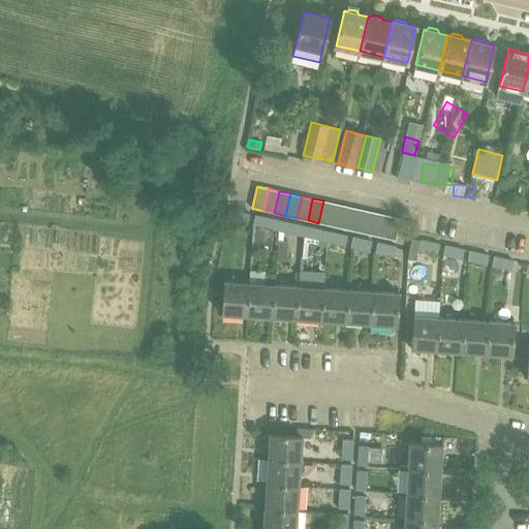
[(323,200),(318,223),(330,225),(335,204),(323,200)]
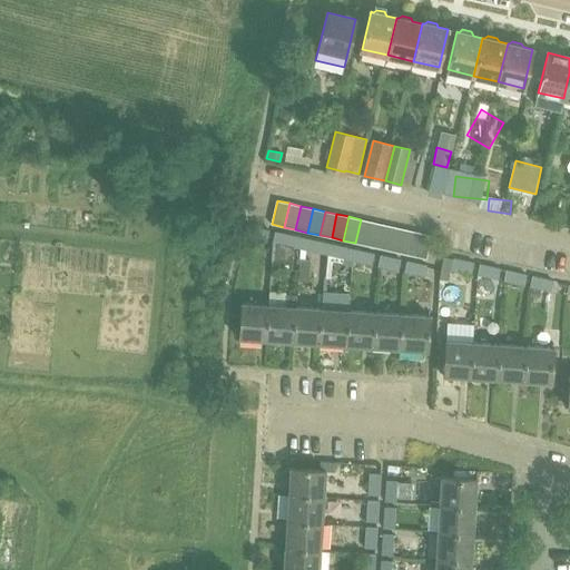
[(361,219),(355,243),(367,246),(373,222),(361,219)]
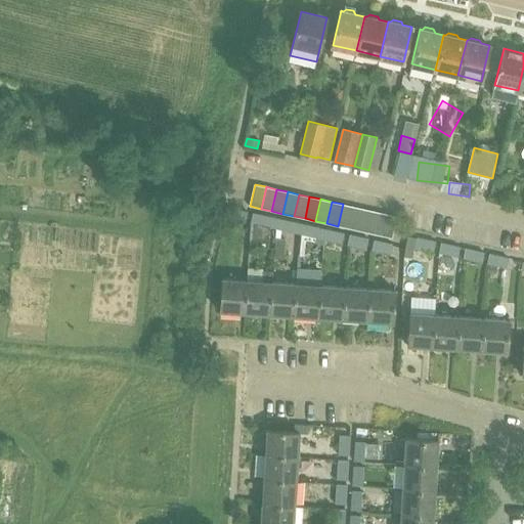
[(343,204),(338,226),(349,228),(353,207),(343,204)]
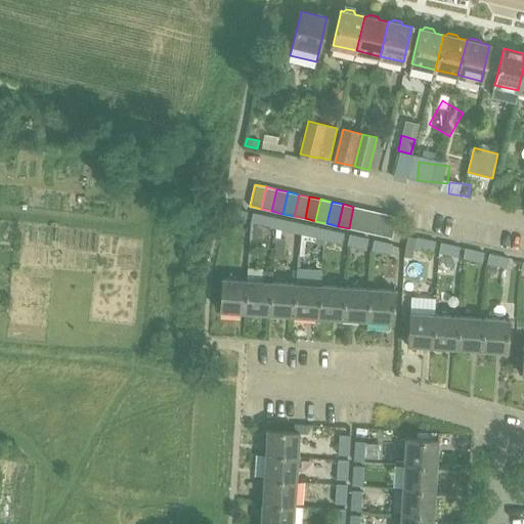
[(246,222),(248,212),(229,207),(226,218),(246,222)]
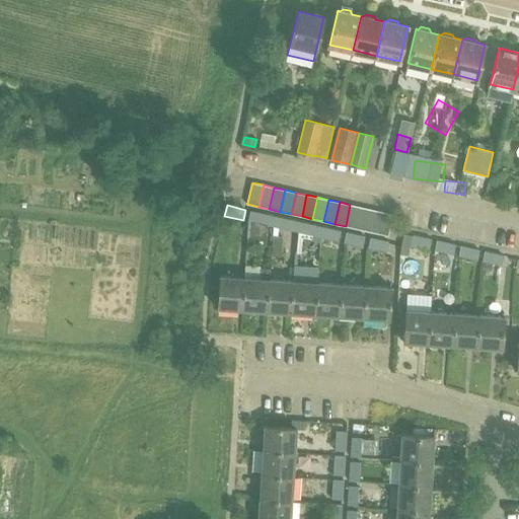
[(350,205),(346,226),(356,229),(361,207),(350,205)]
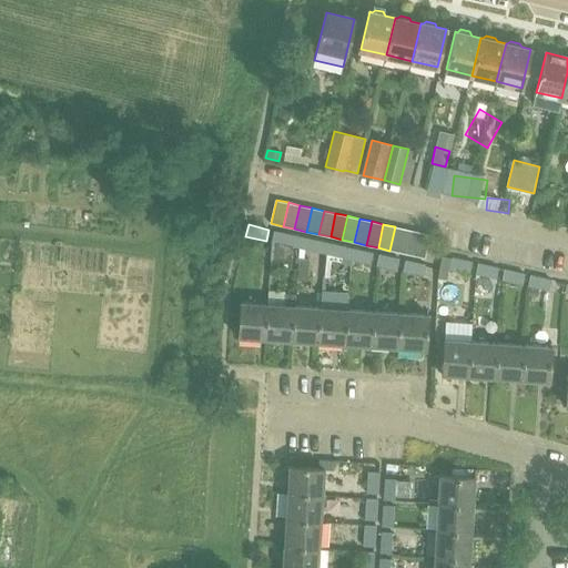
[(395,226),(389,251),(402,253),(407,230),(395,226)]
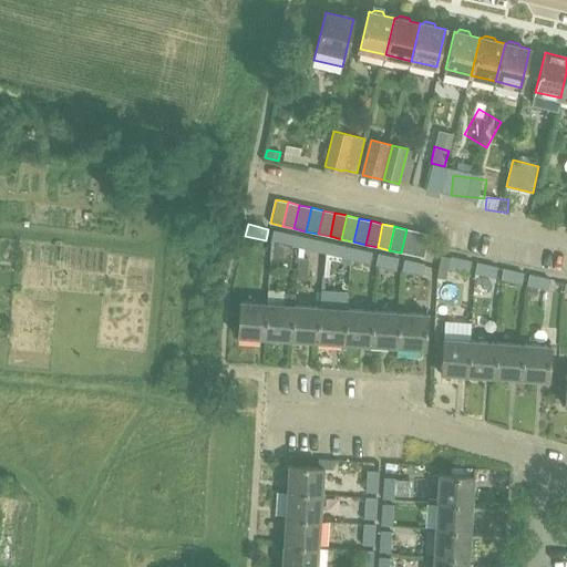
[(406,229),(401,253),(413,255),(419,232),(406,229)]
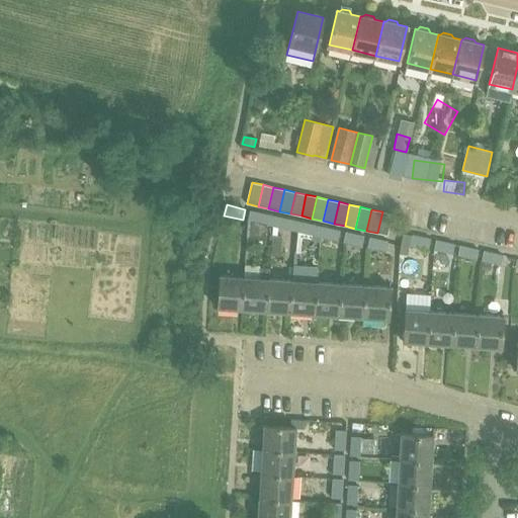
[(269,214),(250,210),(248,221),(251,222),(250,244),(265,245),(266,225),(267,225),(269,214)]
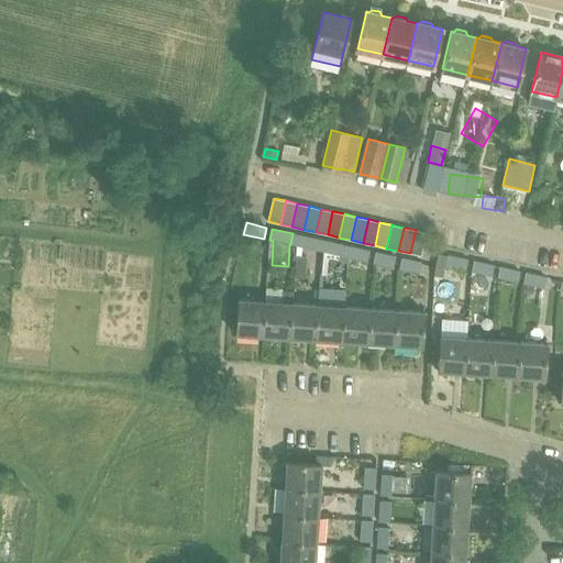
[(416,230),(410,253),(421,256),(427,232),(416,230)]
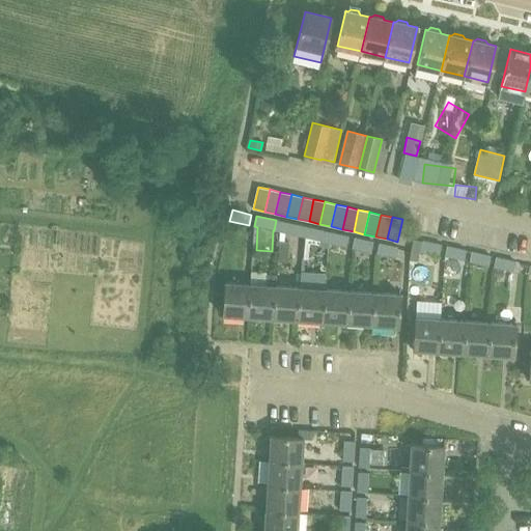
[(299,236),(301,225),(281,221),(278,232),(299,236)]
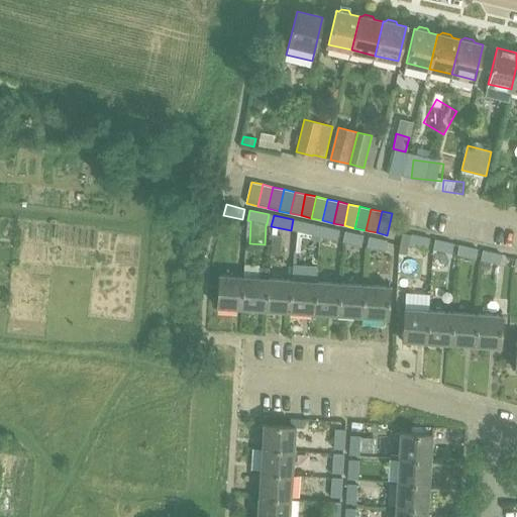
[(314,235),(316,224),(297,220),(295,231),(314,235)]
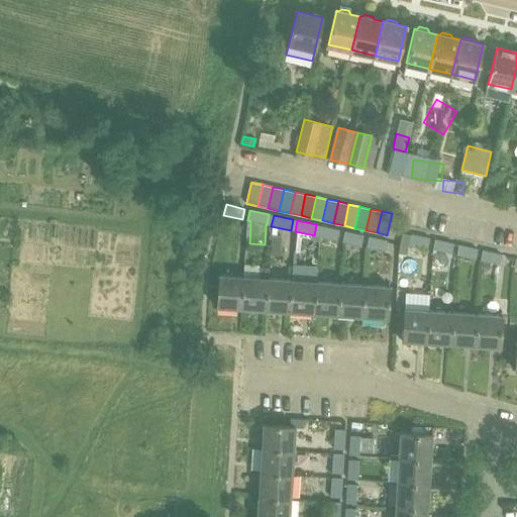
[(338,240),(340,230),(321,225),(319,236),(338,240)]
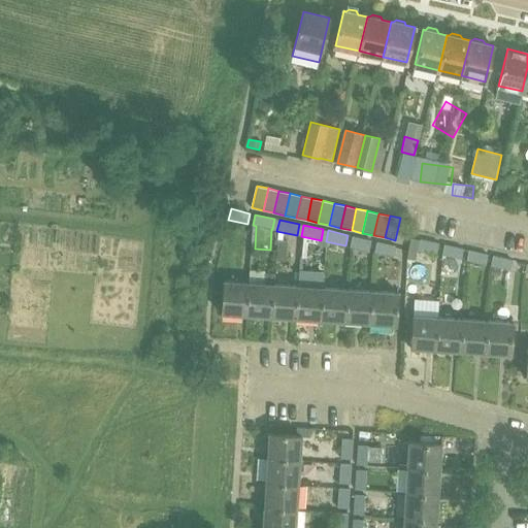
[(369,252),(372,240),(353,236),(350,246),(369,252)]
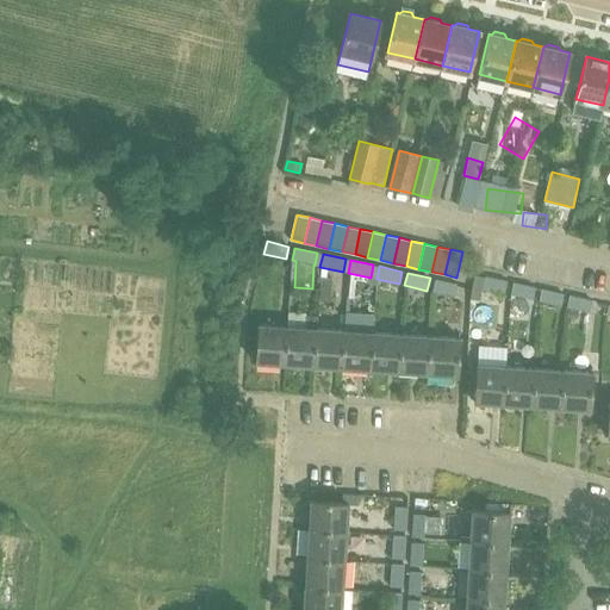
[(505,293),(509,281),(485,275),(483,288),(505,293)]
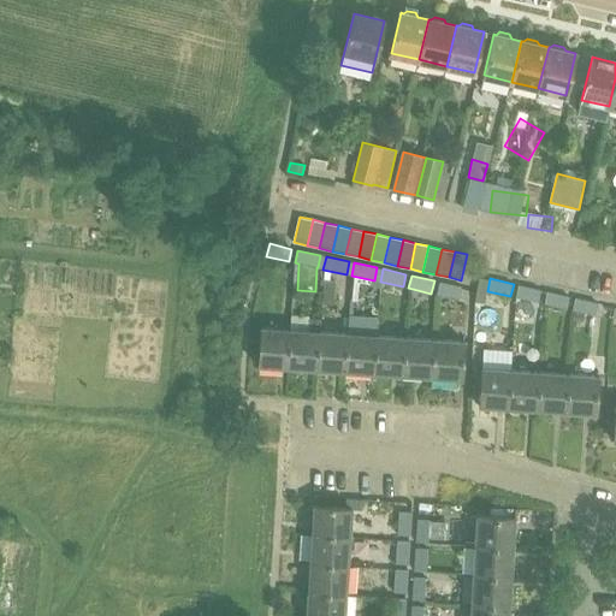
[(460,300),(463,288),(439,282),(437,295),(460,300)]
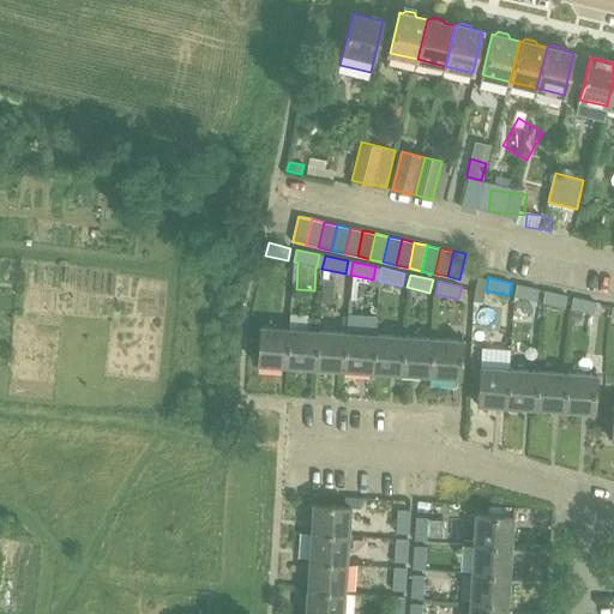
[(537,302),(540,289),(517,284),(515,296),(537,302)]
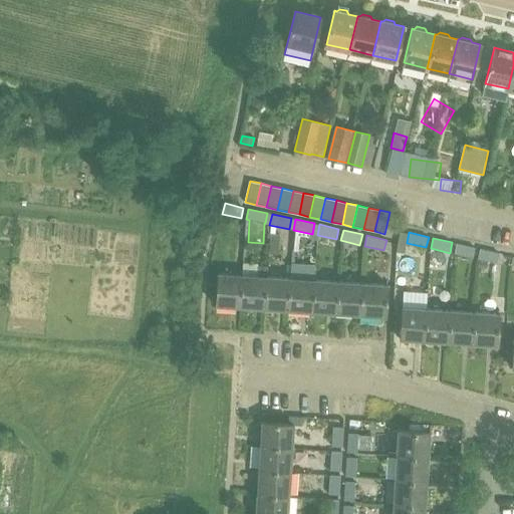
[(474,258),(476,247),(456,243),(454,254),(474,258)]
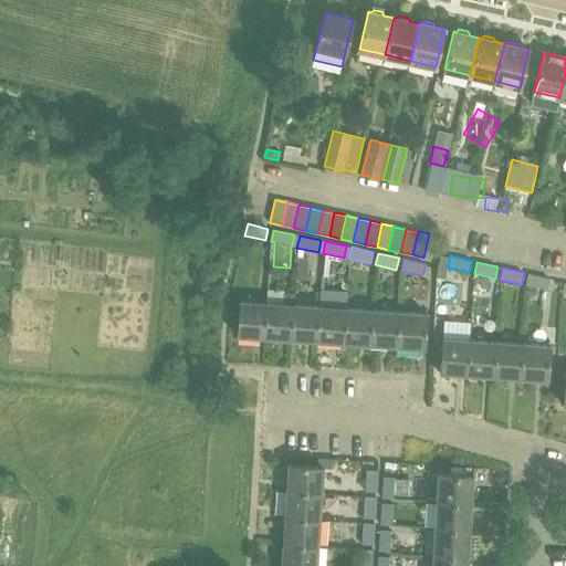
[(547,290),(549,279),(528,273),(526,285),(547,290)]
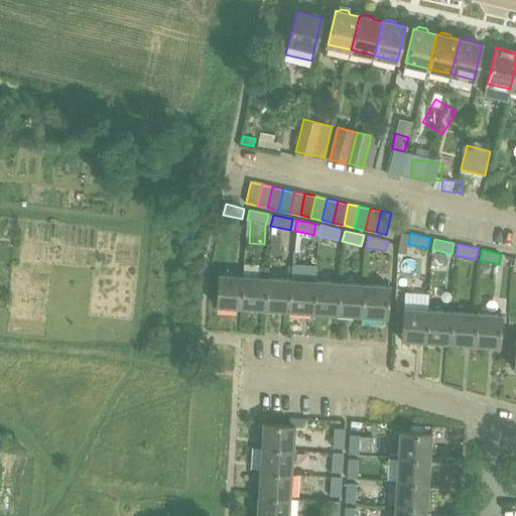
[(292,279),(290,311),(314,312),(316,281),(317,266),(293,265),(292,279)]
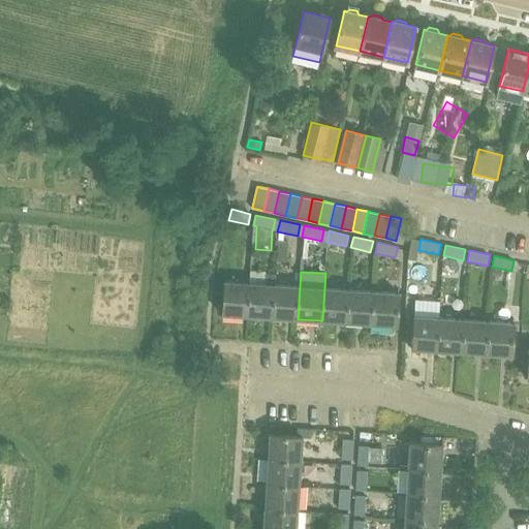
[(251,283),(248,316),(273,317),(275,284),(276,274),(266,273),(265,284),(251,283)]
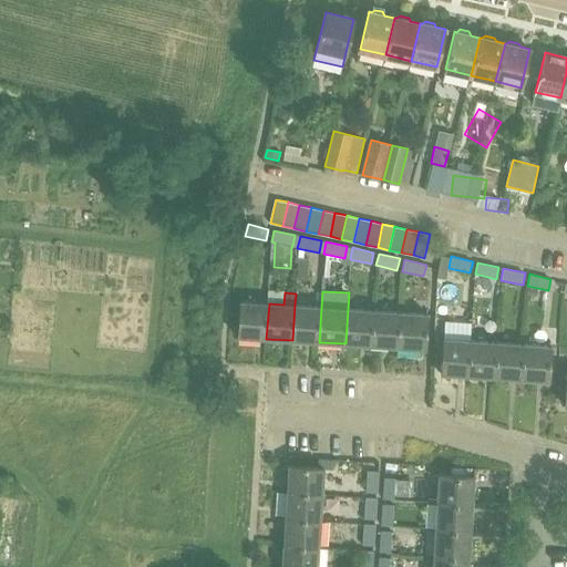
[(239,337),(266,339),(269,303),(241,301),(239,337)]
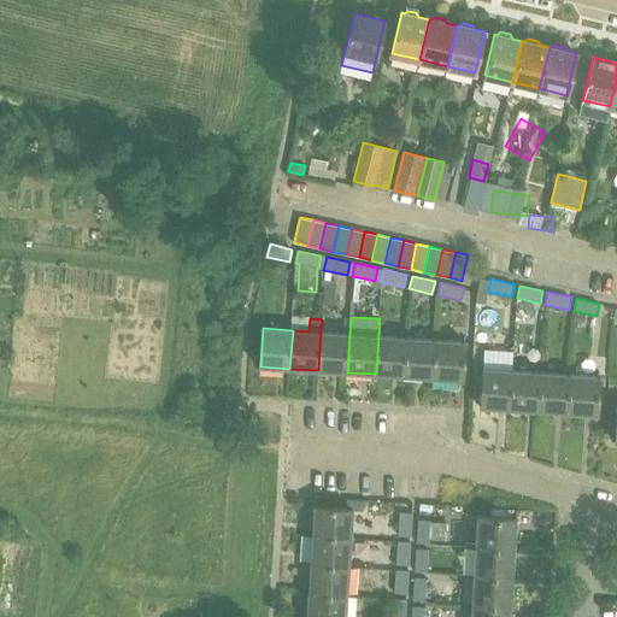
[(321,331),(318,370),(347,372),(350,334),(321,331)]
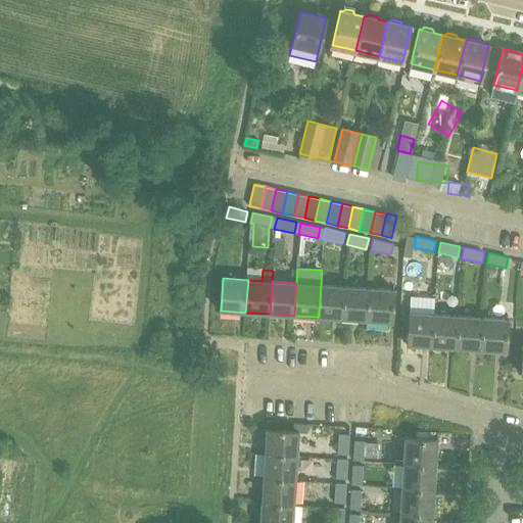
[(321,285),(319,317),(343,319),(345,286),(321,285)]
